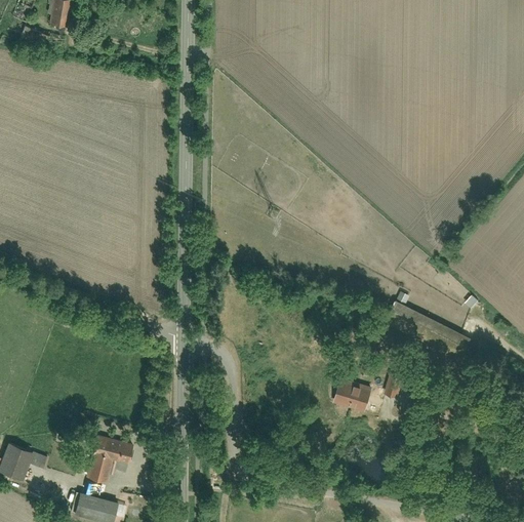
[(72,0),(52,0),(49,25),(68,28),(72,0)]
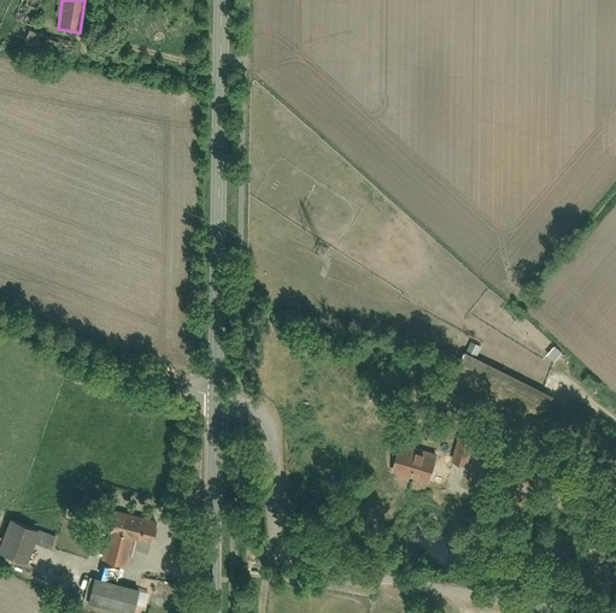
[(545,358),(552,364),(561,354),(553,348),(545,358)]
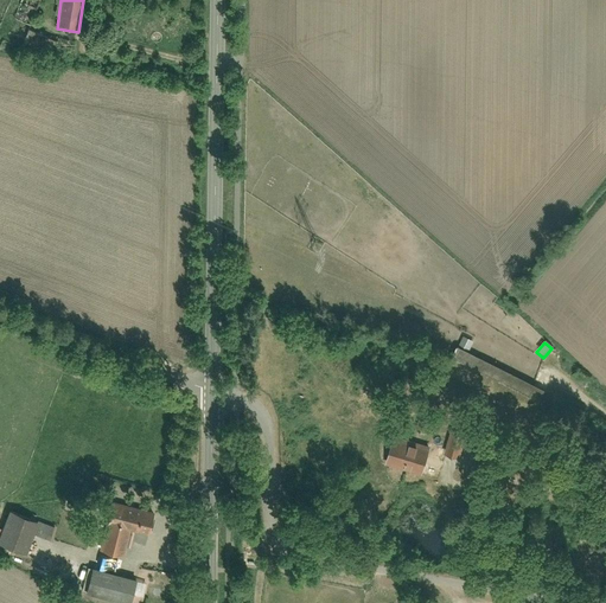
[(544,390),(457,347),(445,372),(533,414),(544,390)]
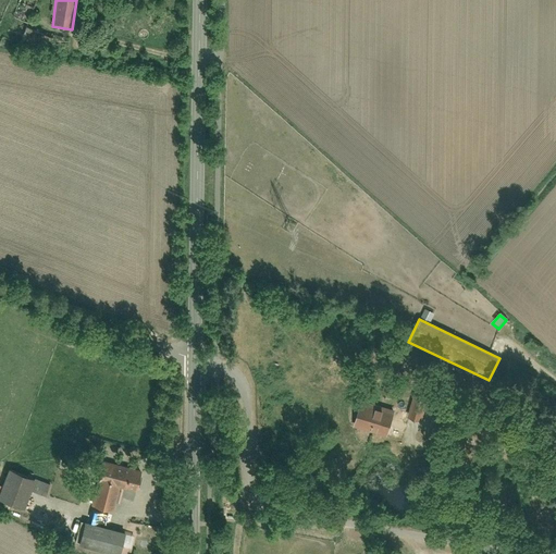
[(406,418),(422,423),(429,401),(412,396),(406,418)]
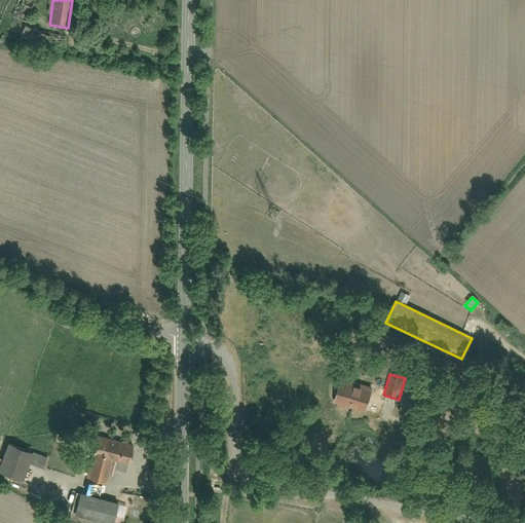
[(372,387),(340,378),(333,405),(365,414),(372,387)]
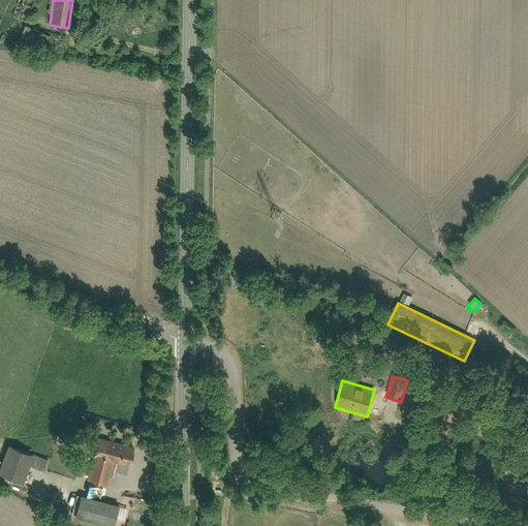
[(69,441),(53,437),(47,461),(43,473),(41,478),(73,486),(78,470),(63,467),(69,441)]
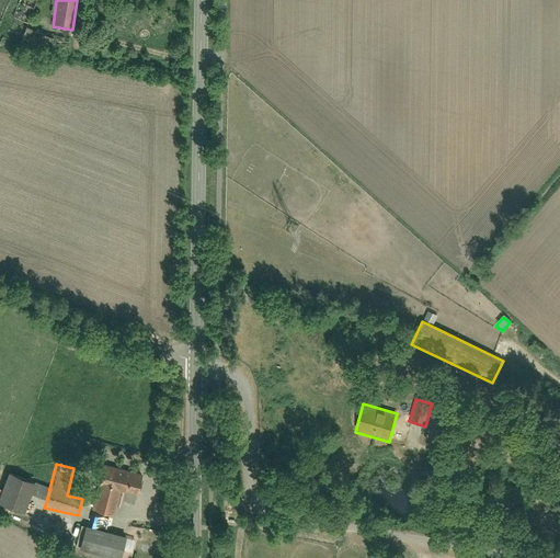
[(143,474),(102,464),(90,511),(113,517),(120,492),(136,497),(143,474)]
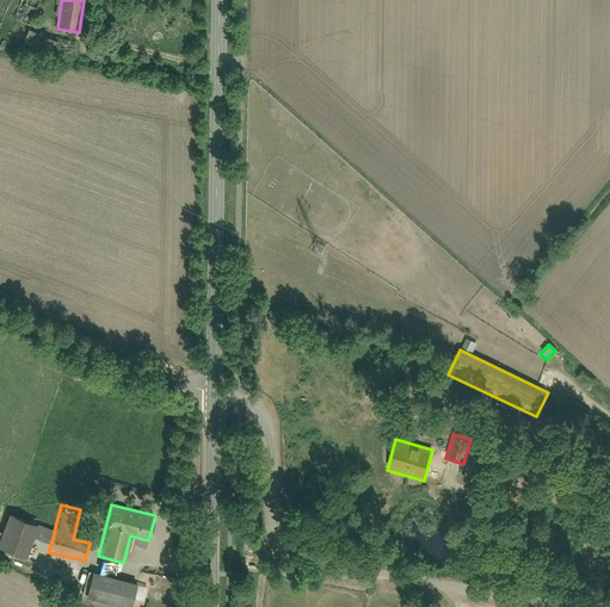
[(38,526),(7,514),(0,533),(0,547),(26,559),(34,539),(38,526)]
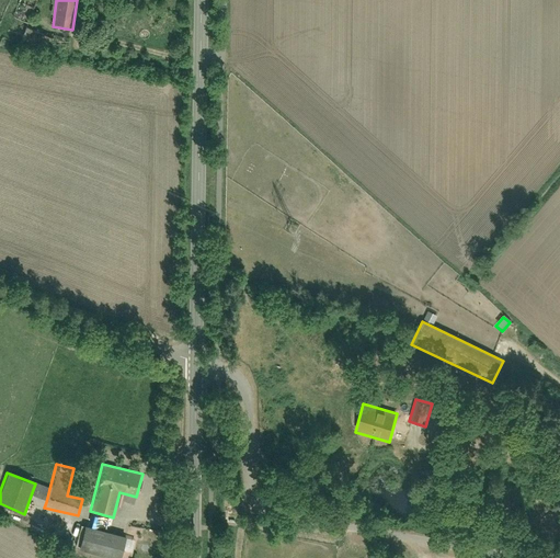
[(49,489),(35,484),(31,496),(46,502),(49,489)]
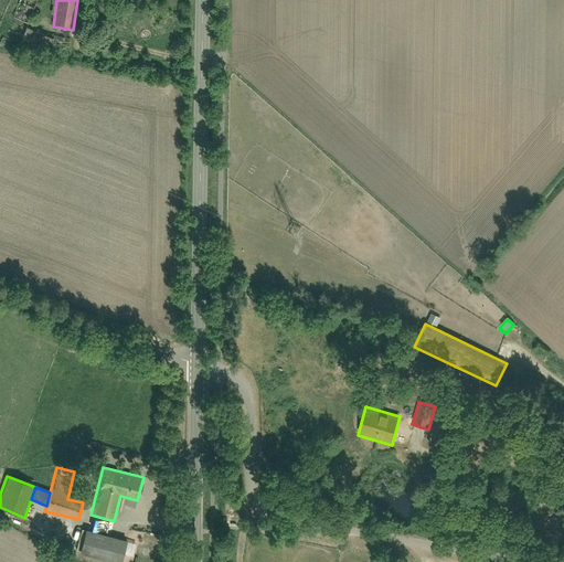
[(120,561),(127,541),(85,530),(78,554),(106,561),(120,561)]
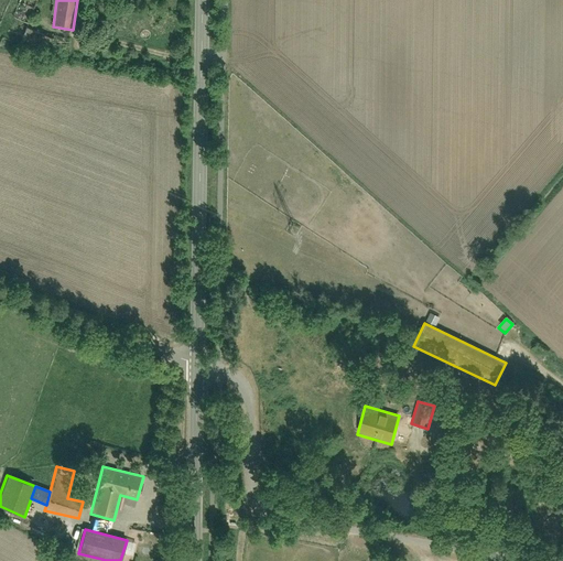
All buildings are outlined.
